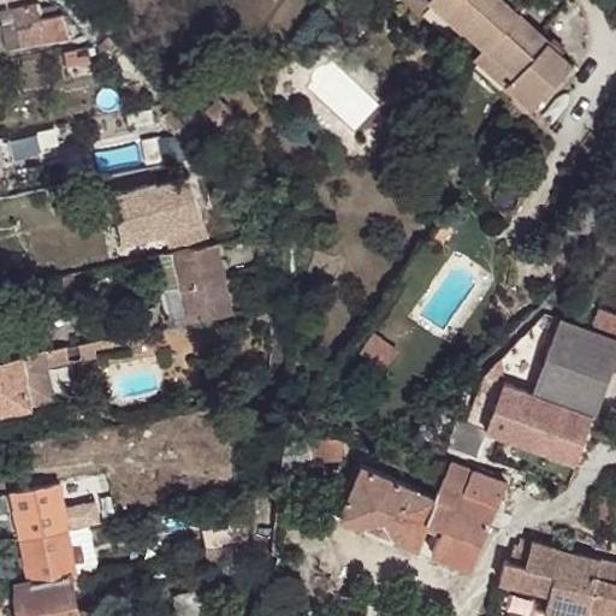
[(404,0),(420,13),(428,5),(422,0),(404,0)]
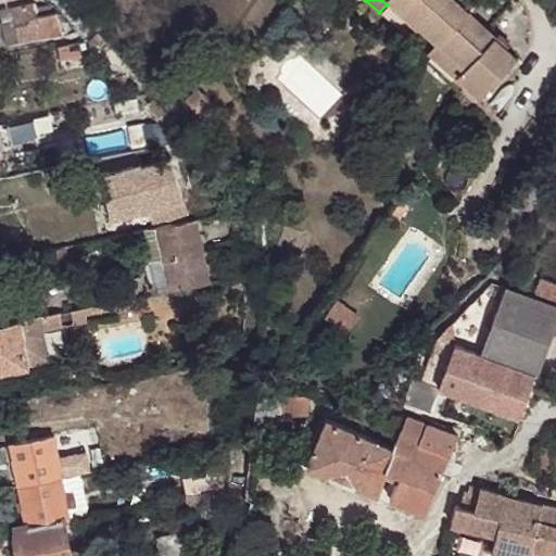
[(391,0),(439,46),(470,14),(456,0),(381,0),(387,4),(391,0)]
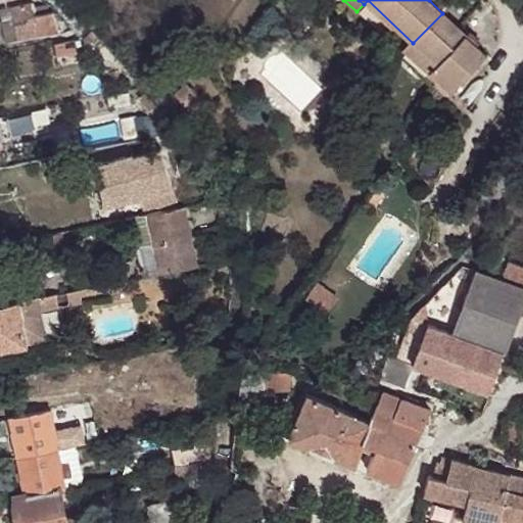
[(429,0),(442,13),(453,0),(429,0)]
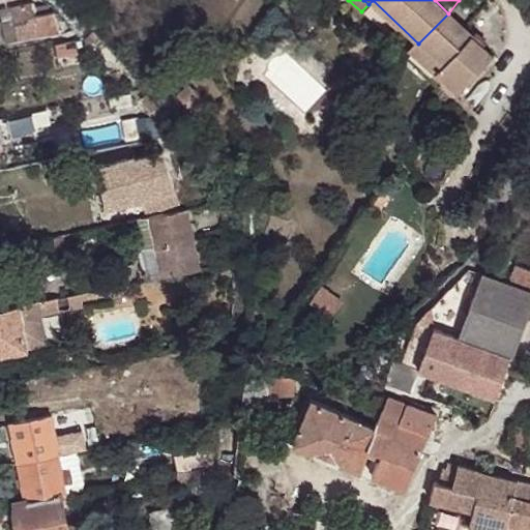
[(59,32),(58,29),(56,16),(61,13),(56,8),(53,5),(36,8),(35,5),(15,8),(21,39),(59,32)]
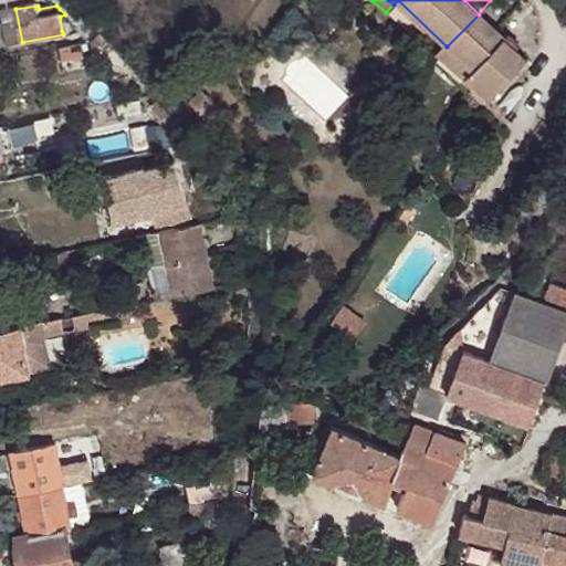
[(0,11),(7,44),(22,42),(16,9),(0,11)]
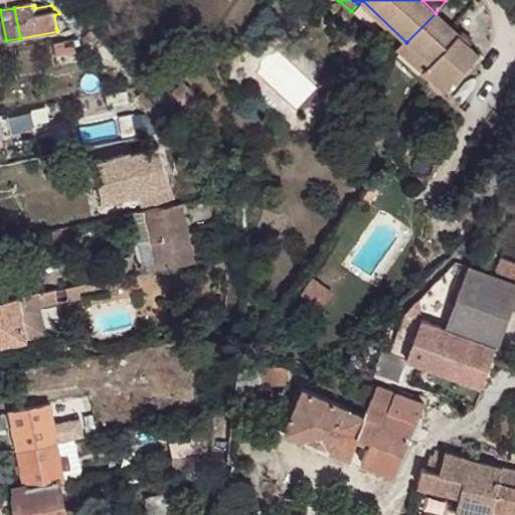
[(54,15),(56,28),(68,25),(59,13),(54,15)]
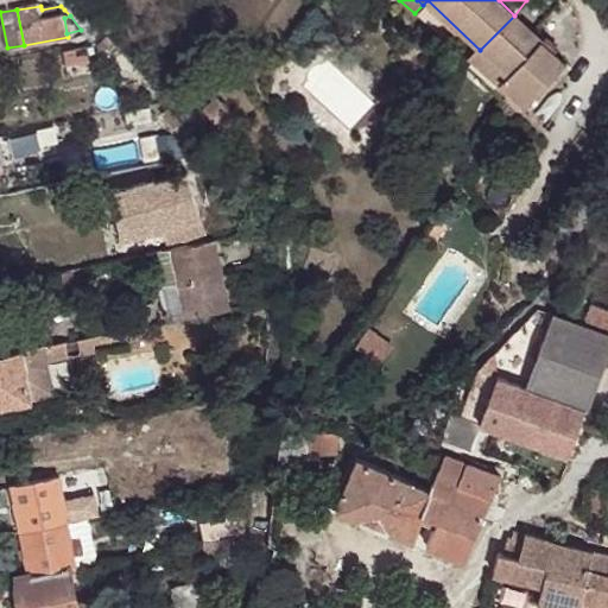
[(568,67),(514,16),(480,50),(511,80),(504,87),(526,109),(568,67)]
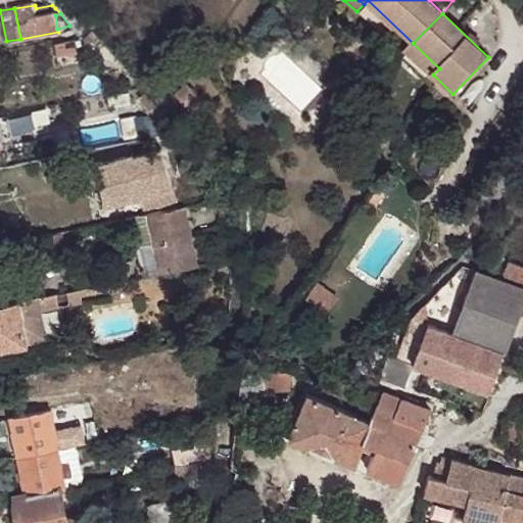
[(69,53),(68,48),(65,49),(64,42),(54,44),(57,55),(69,53)]
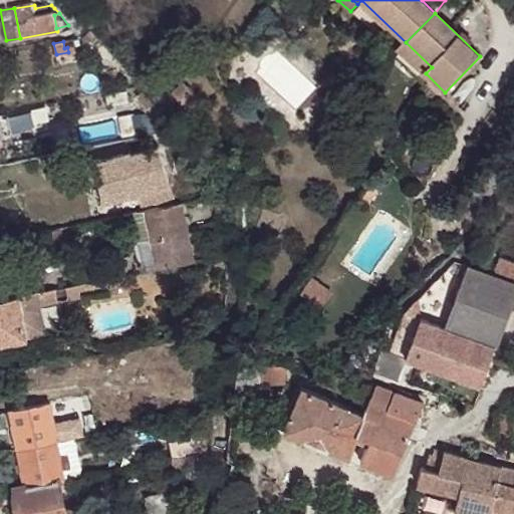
[(432,67),(406,42),(400,48),(426,73),(432,67)]
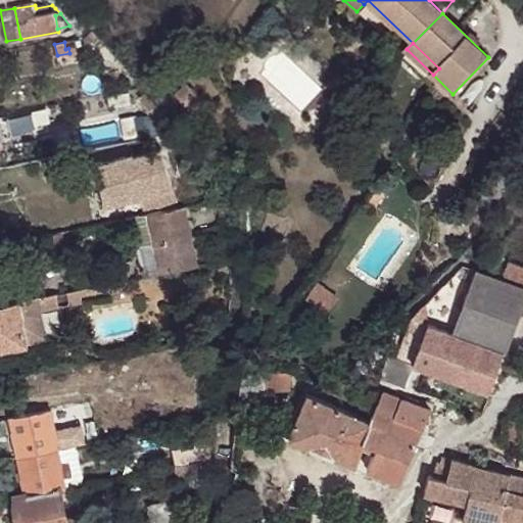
[(170,98),(183,113),(194,101),(182,87),(170,98)]
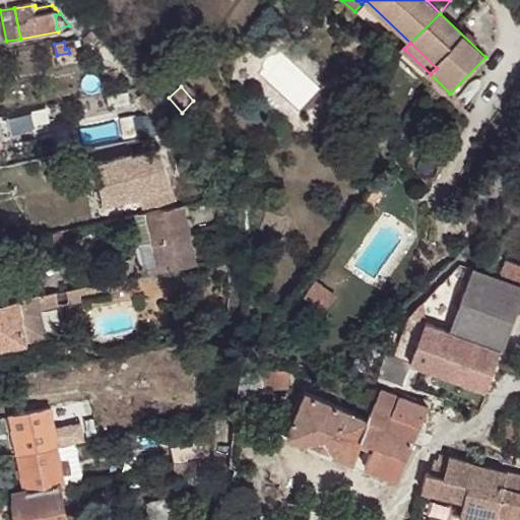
[(375,88),(369,102),(376,106),(383,91),(375,88)]
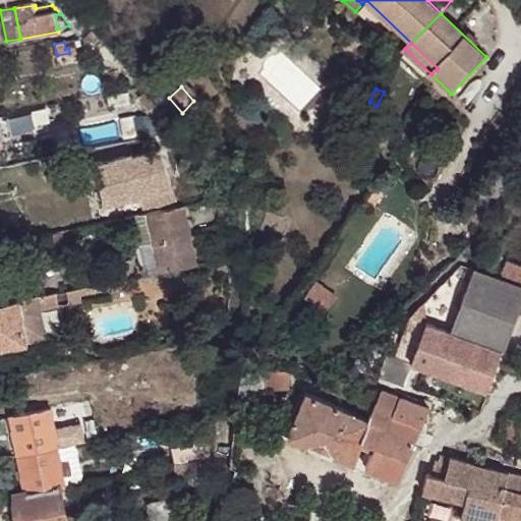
[(146,194),(172,188),(170,179),(168,172),(167,167),(99,183),(102,199),(121,194),(123,200),(146,194)]
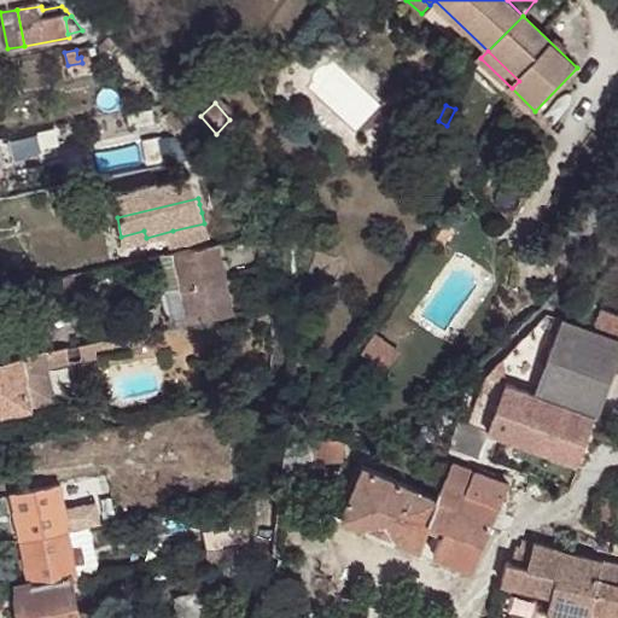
[(178,254),(210,248),(204,223),(173,231),(178,254)]
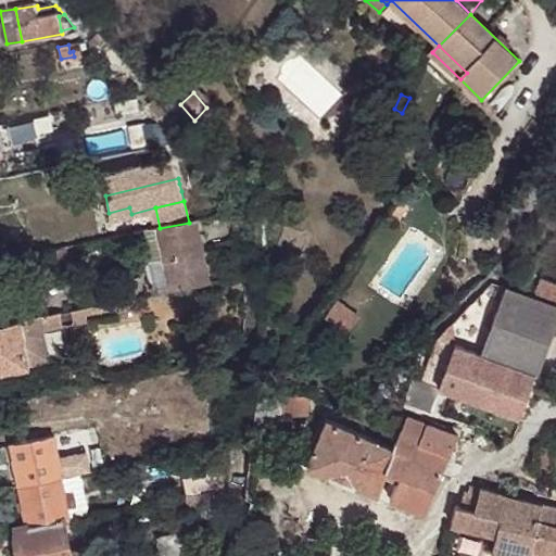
[(247,234),(247,216),(239,217),(234,218),(234,234),(247,234)]
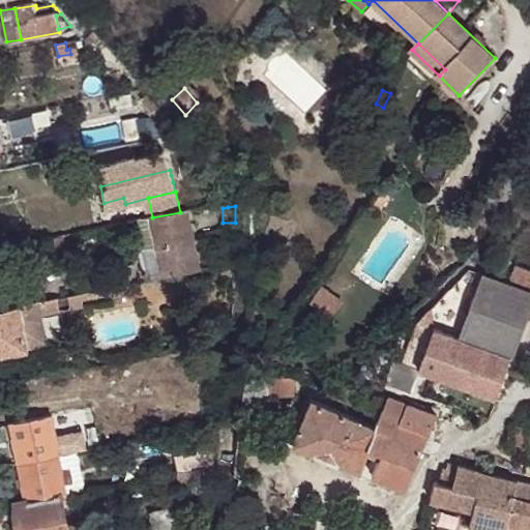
[(198,272),(187,210),(180,212),(152,217),(140,219),(144,247),(155,246),(159,273),(160,280),(198,272)]
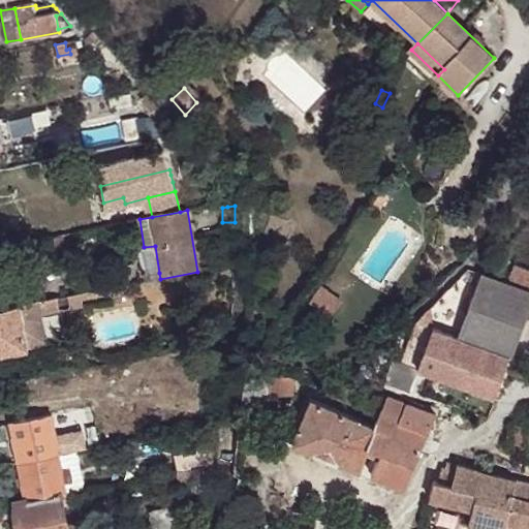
[(235,222),(222,222),(221,241),(234,241),(235,222)]
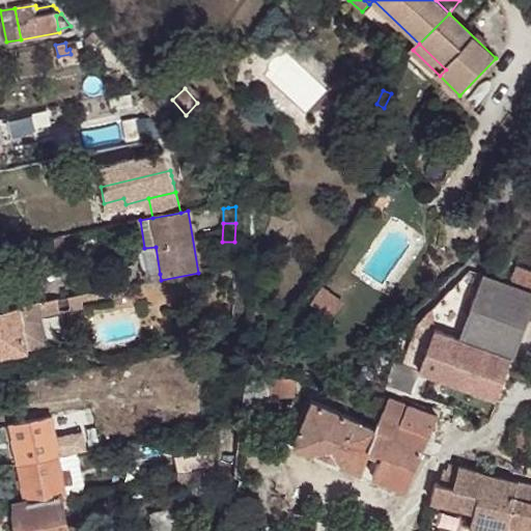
[(224,251),(235,251),(234,242),(222,242),(222,251),(224,251)]
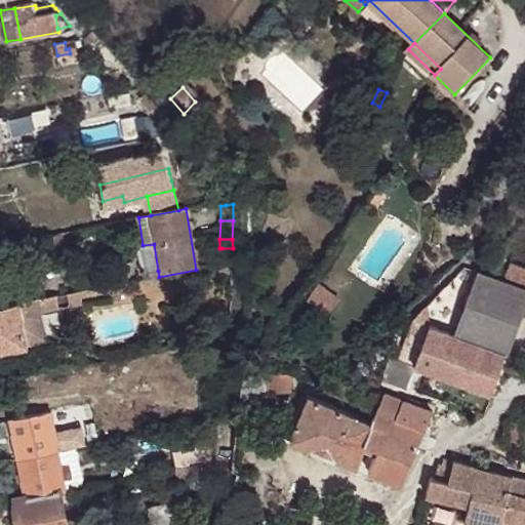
[(154,244),(143,245),(148,272),(158,271),(154,244)]
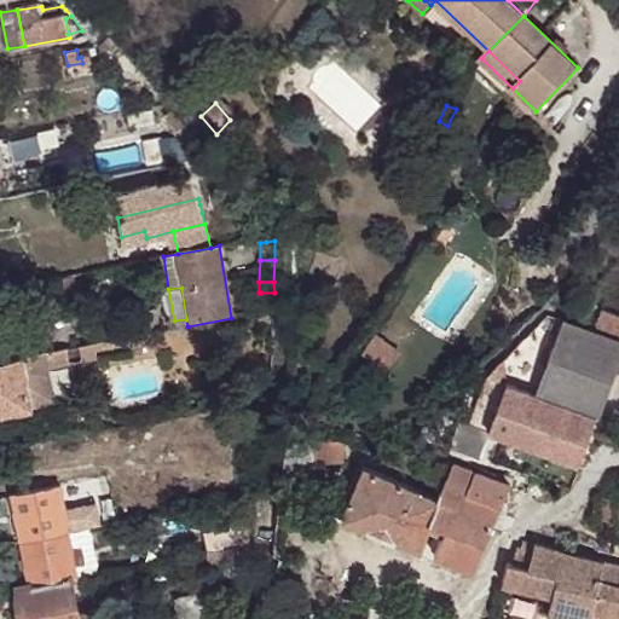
[(259,313),(275,311),(275,293),(261,293),(259,313)]
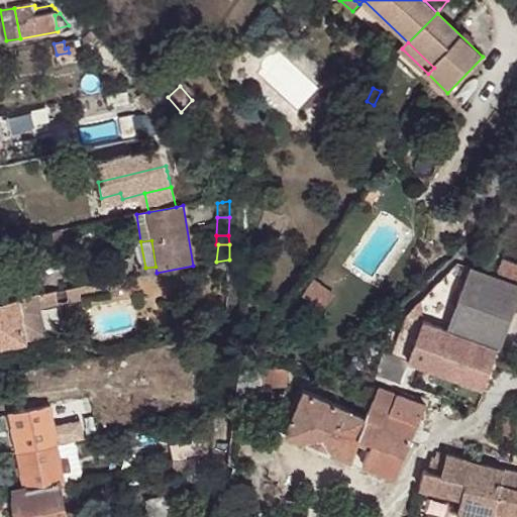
[(516,263),(502,256),(497,270),(516,278),(516,263)]
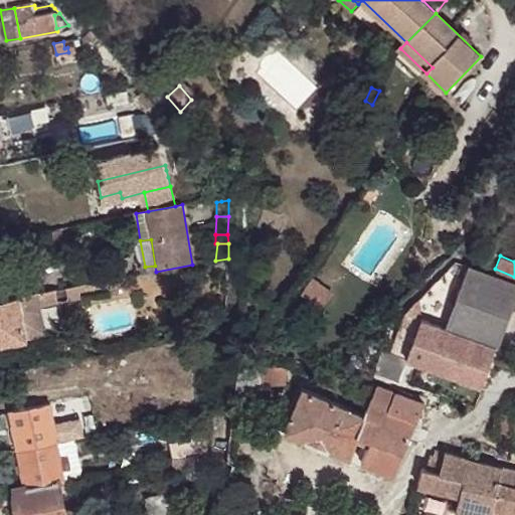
[(514,282),(457,259),(406,311),(496,344),(512,301),(514,292),(514,282)]
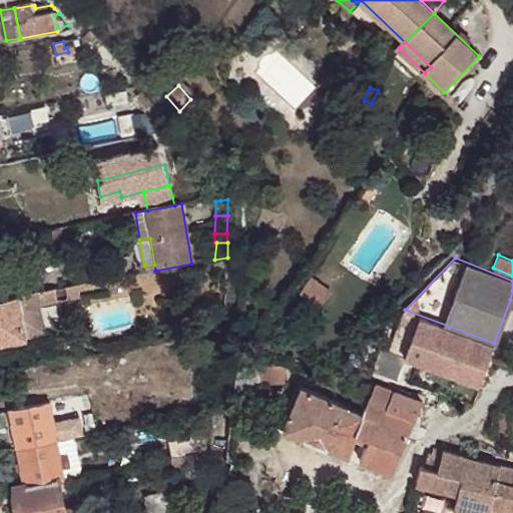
[(78,291),(77,284),(64,287),(67,299),(79,297),(78,291)]
